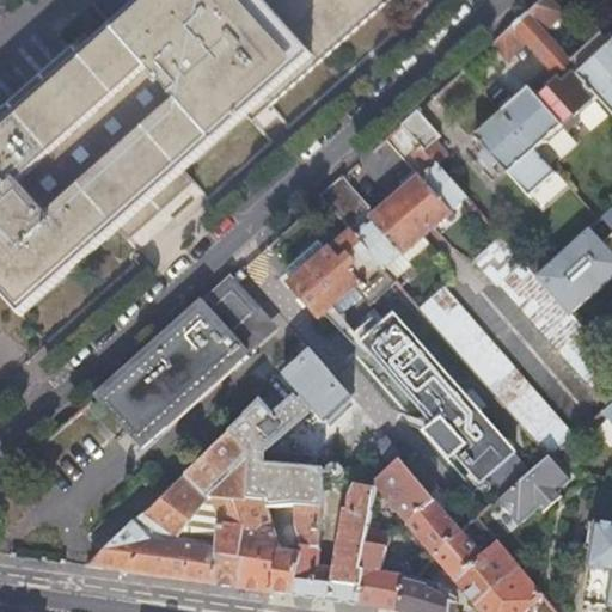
[(139,0),(0,122),(0,288),(20,312),(132,214),(178,172),(263,97),(269,103),(385,0),(139,0)]
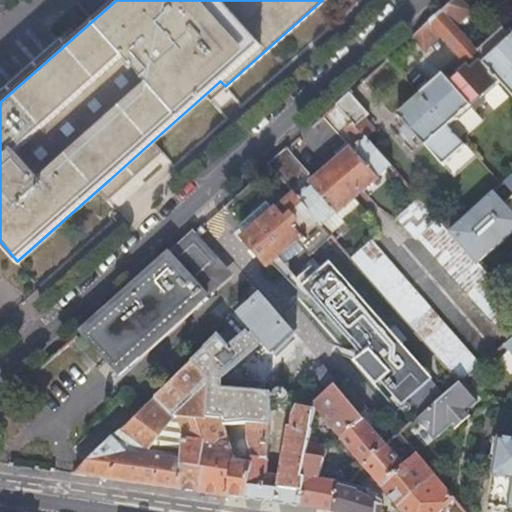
[(472,12),(461,0),(451,0),(439,11),(454,27),(472,12)]
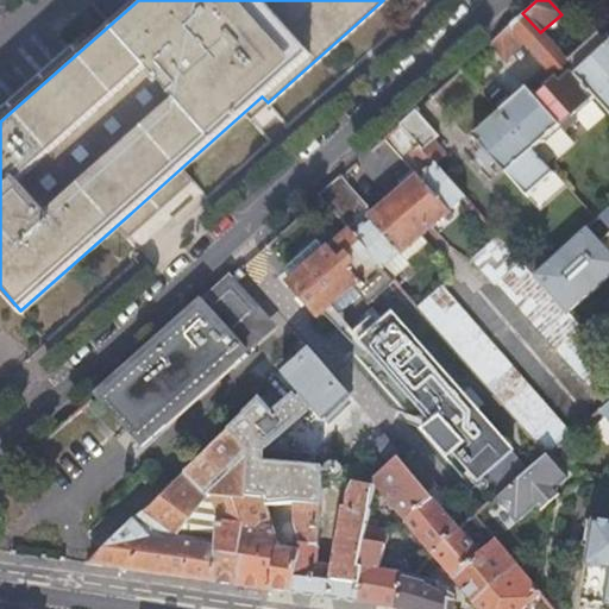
[(544,87),(533,96),(525,87),(498,111),(533,149),(559,126),(564,131),(577,120),(572,114),(592,96),(567,68),(570,66),(557,51),(540,32),(522,13),(489,43),(503,60),(523,42),(554,75),(542,86),(544,87)]
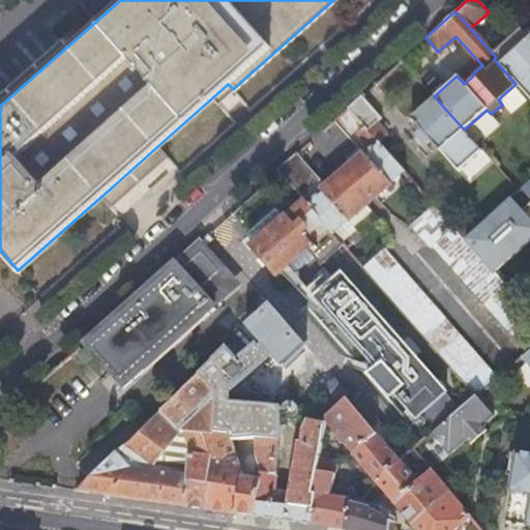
[(516,84),(529,99),(529,32),(525,27),(520,31),(511,22),(484,45),(496,57),(494,59),(516,84)]
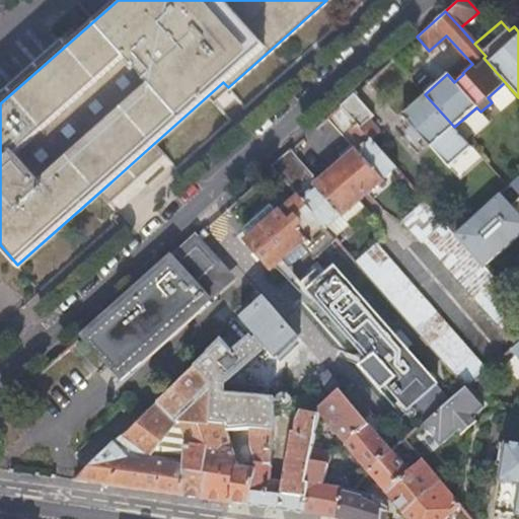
[(357,123),(370,137),(379,130),(367,117),(372,113),(355,92),(341,104),(350,115),(357,123)]
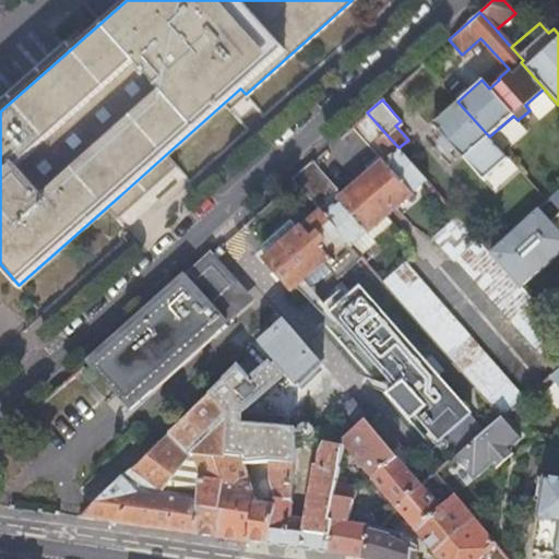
[(484,180),(508,158),(489,137),(458,102),(432,123),(443,135),(439,140),(438,143),(444,151),(449,150),(452,146),(463,159),(464,159),(484,180)]
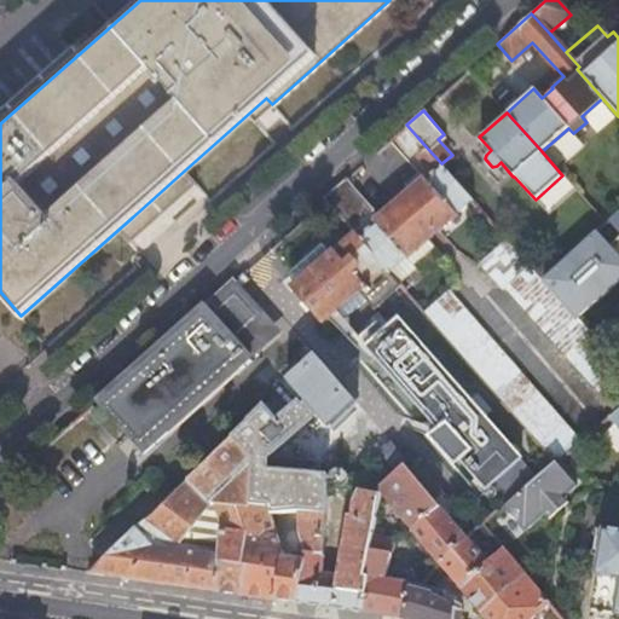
[(417,137),(406,125),(394,136),(405,149),(417,137)]
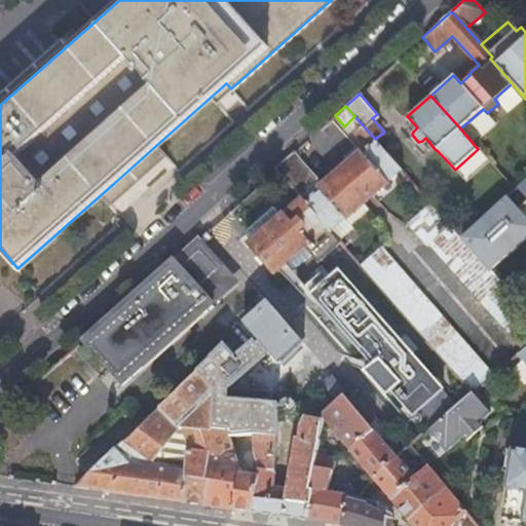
[(327,227),(339,241),(353,229),(349,224),(374,202),(406,175),(375,139),(362,124),(353,132),(362,141),(364,139),(369,144),(362,151),(360,149),(342,164),(318,185),(315,181),(317,179),(294,151),(275,168),(276,170),(301,197),(327,227)]
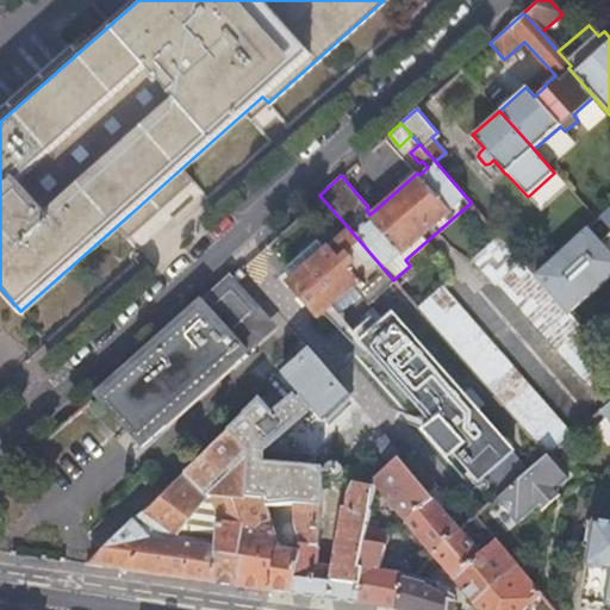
[(598,215),(608,225),(609,223),(609,205),(598,215)]
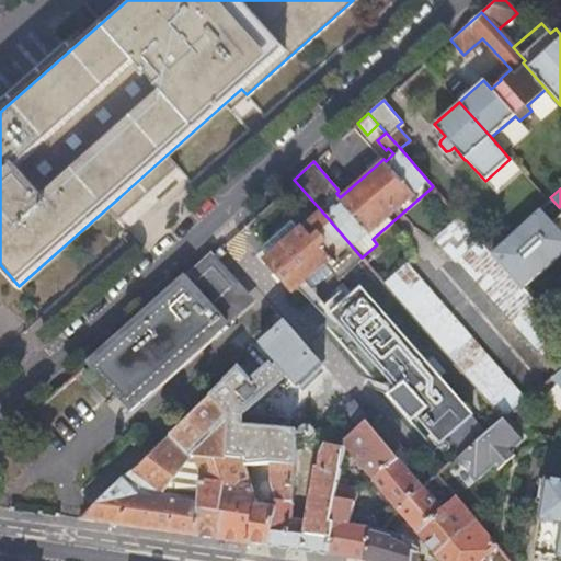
[(548,217),(560,231),(560,205),(559,207),(548,217)]
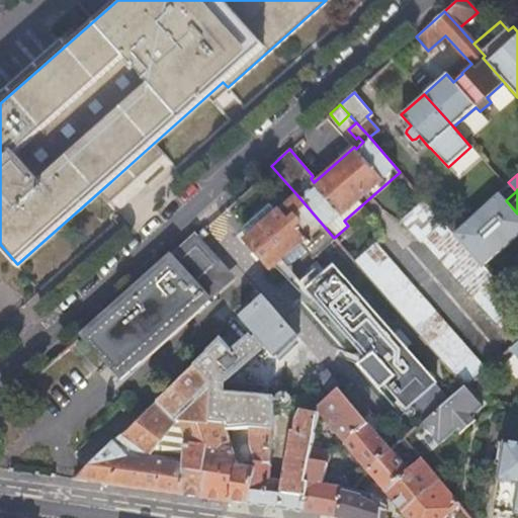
[(465,221),(453,233),(482,265),(517,232),(517,213),(506,200),(498,191),(465,221)]
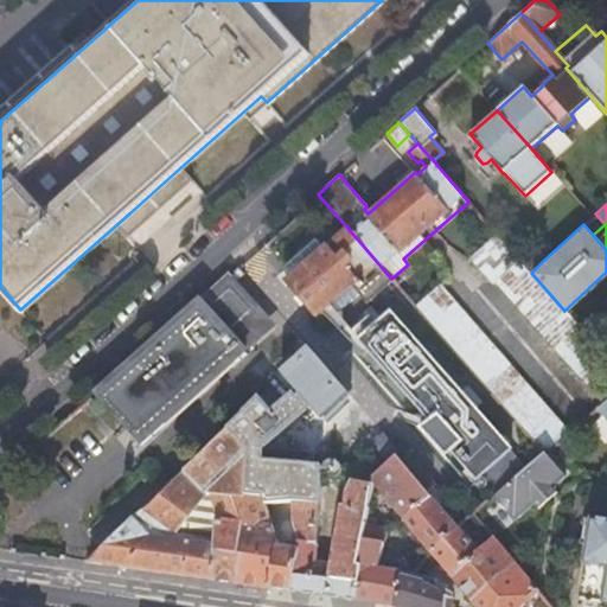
[(365,305),(393,280),(391,279),(377,262),(347,228),(324,248),(288,278),(283,282),(315,318),(327,307),(334,314),(358,294),(364,301),(364,302),(365,305)]
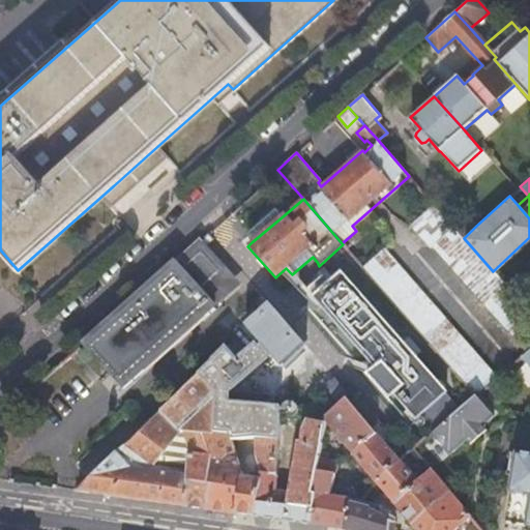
[(432,244),(524,349),(529,344),(529,313),(493,271),(464,238),(457,230),(433,203),(410,224),(431,246),(432,244)]
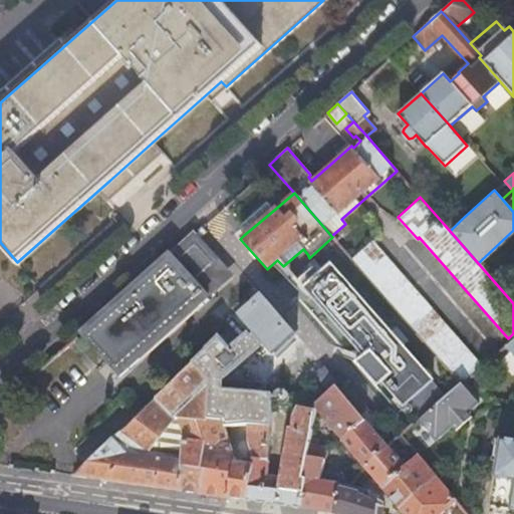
[(238,229),(244,235),(274,210),(268,204),(238,229)]
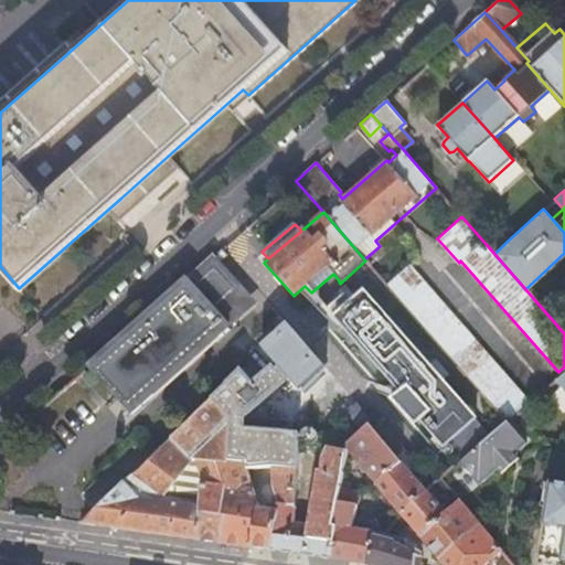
[(501,233),(487,245),(494,254),(508,241),(501,233)]
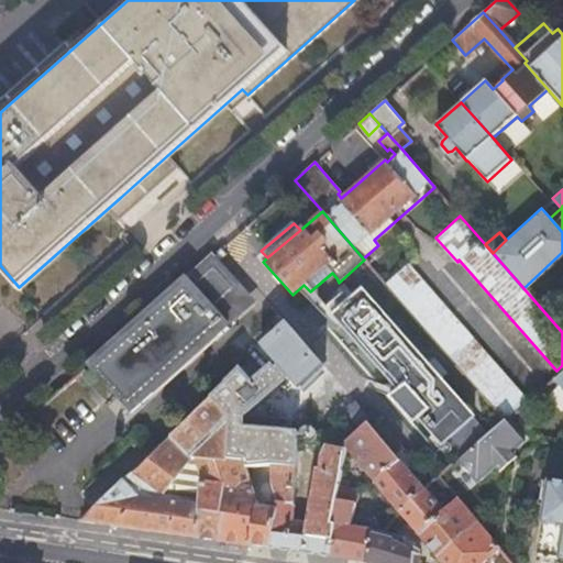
[(131,401),(135,397),(213,328),(220,335),(229,328),(227,324),(213,309),(218,305),(219,307),(234,294),(233,291),(238,287),(239,289),(240,288),(212,256),(92,363),(121,396),(123,394),(131,401)]
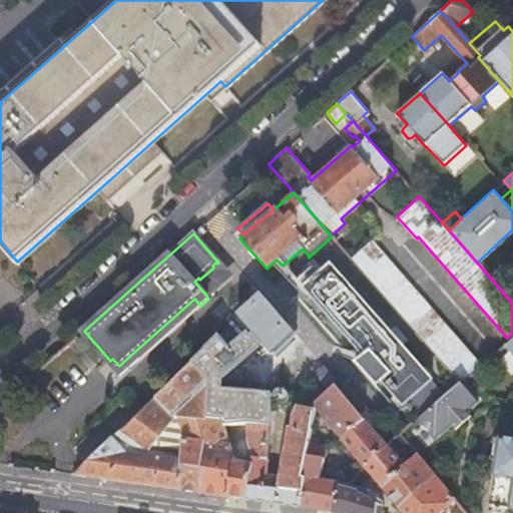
[(458,381),(478,364),(389,261),(369,279),(458,381)]
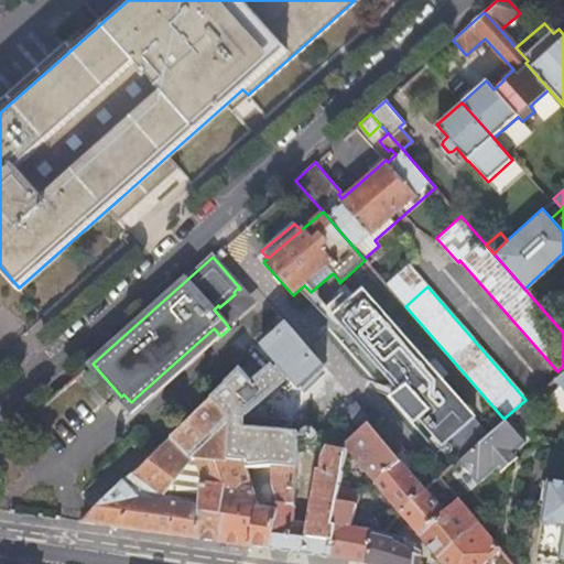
[(472,416),(441,381),(426,366),(364,294),(365,293),(362,292),(334,316),(399,391),(389,398),(410,421),(411,420),(411,419),(415,415),(441,445),(442,445),(447,441),(459,455),(485,434),(473,419),(472,416)]
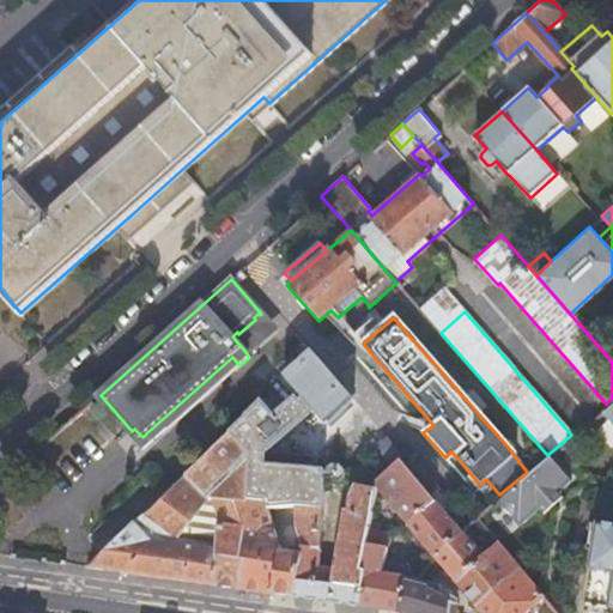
[(268,334),(255,320),(238,334),(237,332),(232,337),(247,353),(268,334)]
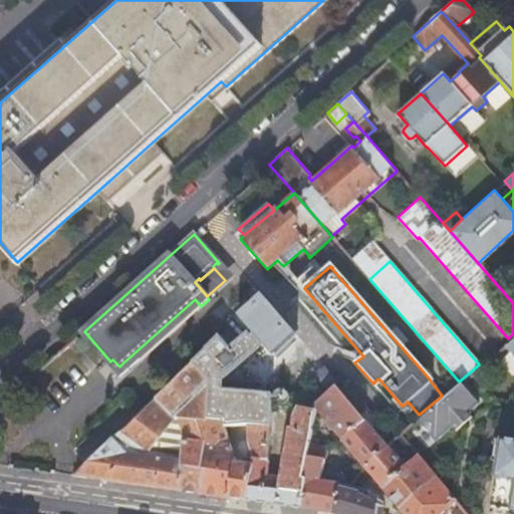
[(247,427),(270,426),(273,350),(293,332),(262,296),(242,316),(193,364),(210,381),(207,419),(222,420),(223,424),(247,425),(247,427)]
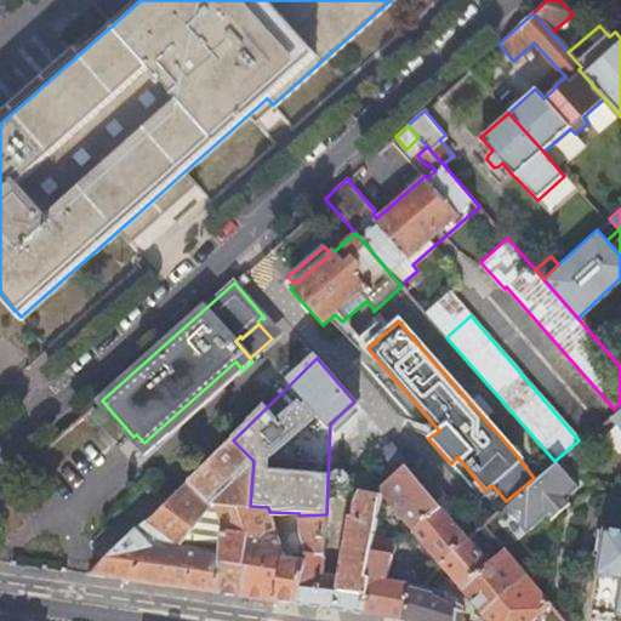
[(235,362),(149,438),(157,448),(243,370),(235,362)]
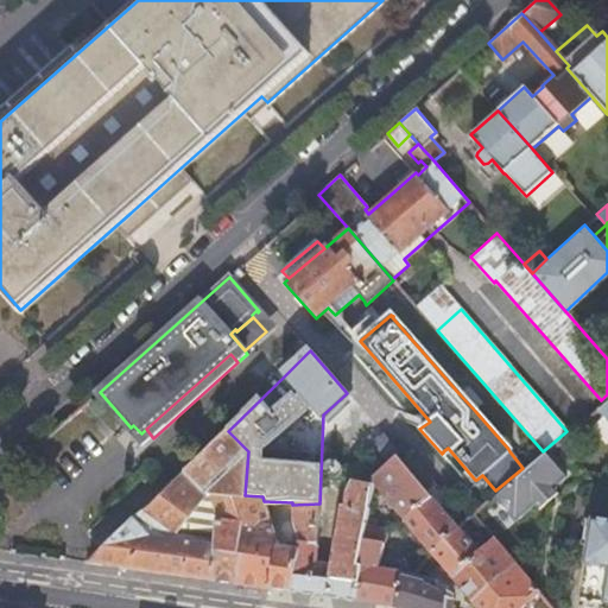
[(460,394),(475,411),(481,405),(467,388),(460,394)]
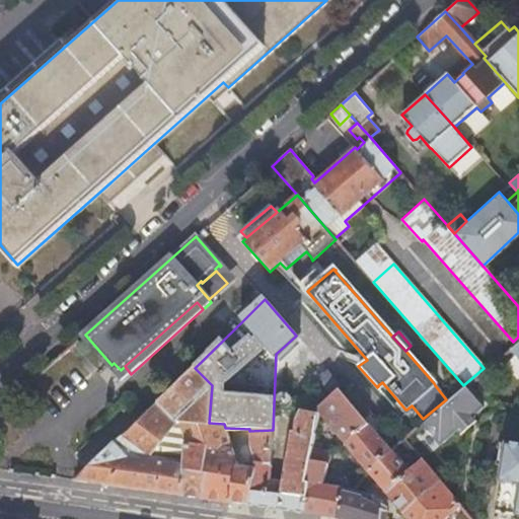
[(518,340),(509,349),(518,361),(518,340)]
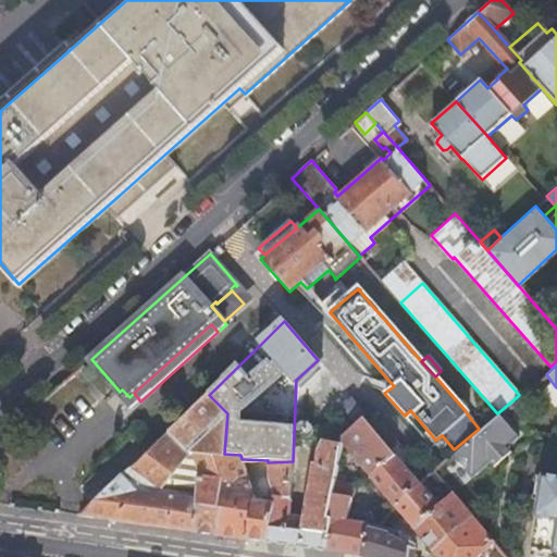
[(209,533),(217,534),(220,506),(235,507),(236,482),(248,484),(242,459),(240,455),(224,454),(227,413),(209,395),(170,433),(149,455),(140,462),(136,466),(130,470),(124,474),(118,481),(82,515),(148,524),(209,533)]
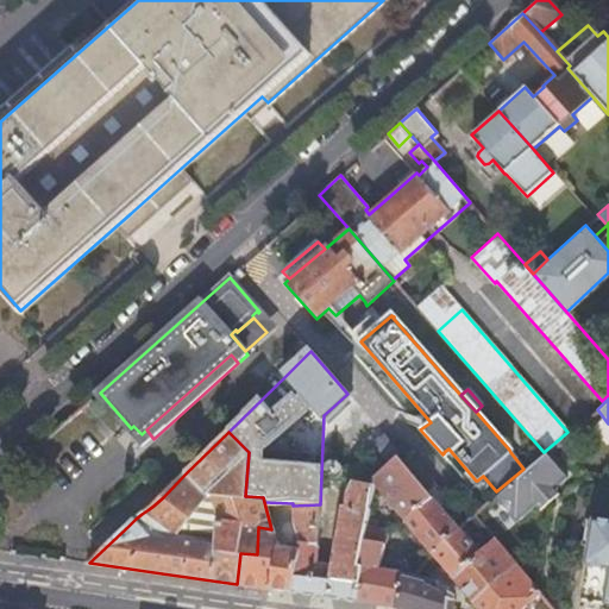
[(523,469),(493,496),(513,520),(532,503),(537,508),(556,493),(551,487),(564,476),(544,452),(523,469)]
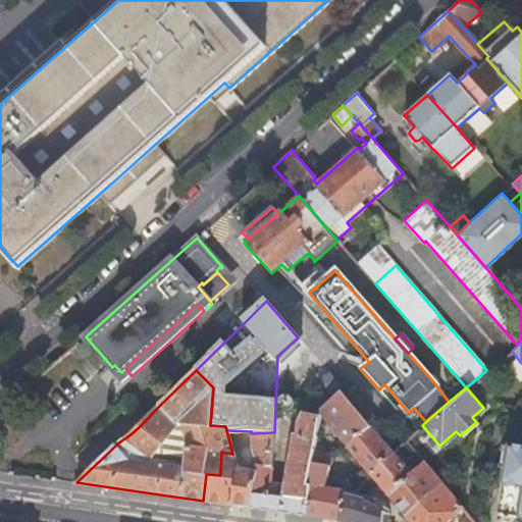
[(373,467),(392,452),(342,394),(320,413),(368,472),(373,467)]
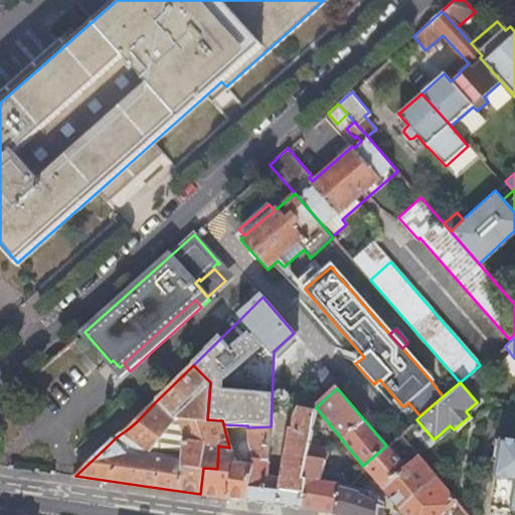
[(253,501),(301,508),(313,425),(316,408),(302,405),(296,416),(294,427),(291,427),(282,477),(268,475),(271,426),(247,427),(247,444),(251,460),(250,465),(234,463),(231,448),(229,448),(218,446),(217,469),(203,468),(200,494),(253,501)]
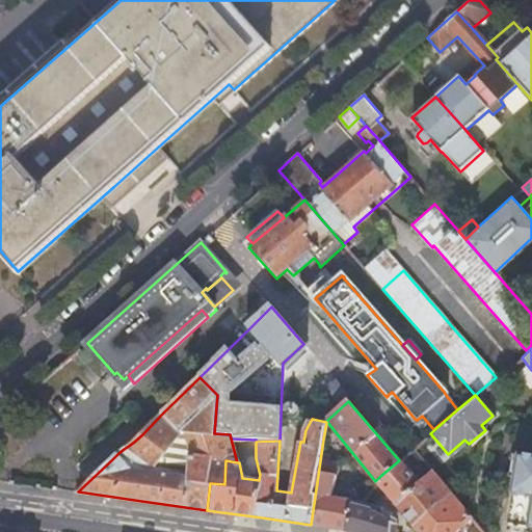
[(324,527),(344,530),(349,505),(350,500),(330,497),(337,462),(328,461),(329,455),(334,455),(335,449),(330,441),(323,440),(311,525),(324,527)]
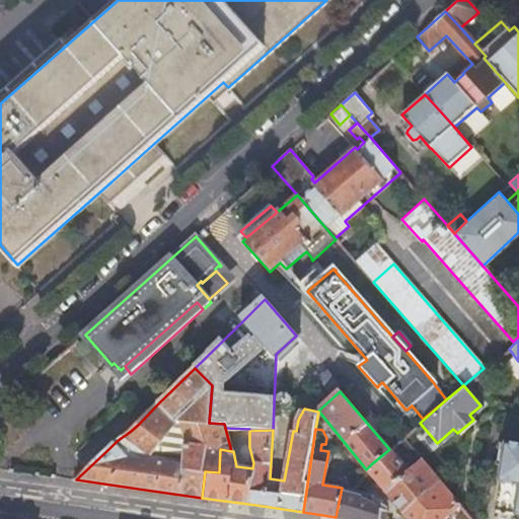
[(518,444),(503,442),(492,510),(518,514),(518,444)]
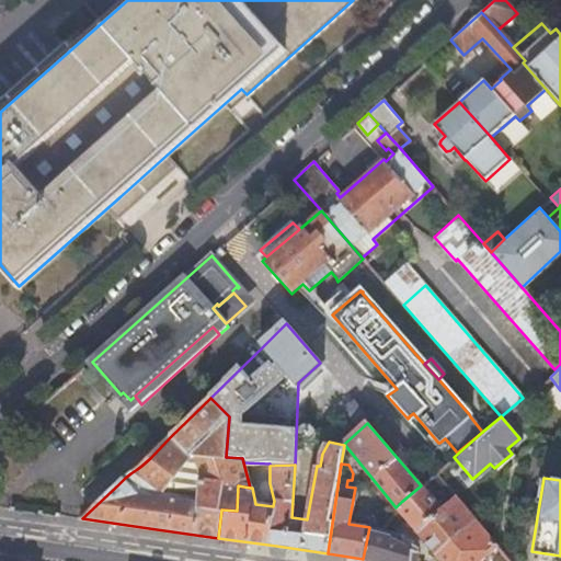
[(435,556),(477,523),(456,499),(441,511),(421,485),(401,502),(396,507),(397,508),(435,556)]
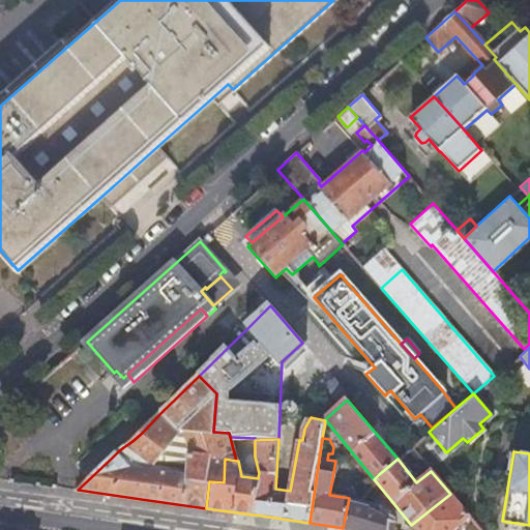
[(411,525),(415,529),(452,529),(469,517),(450,494),(411,525)]
